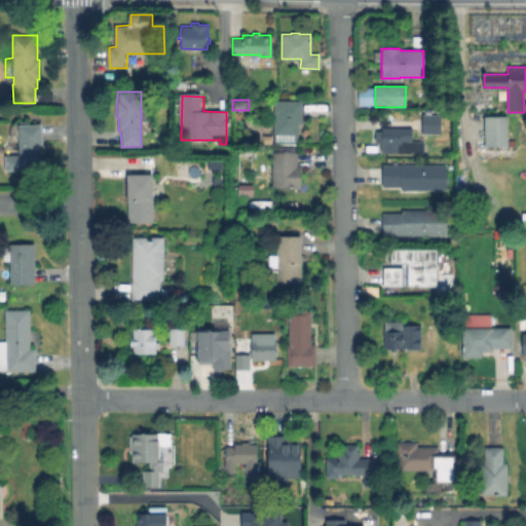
[(302,101),(301,123),(298,123),(298,136),(295,136),(295,143),(274,142),(274,136),(273,136),(273,100),(302,101)]
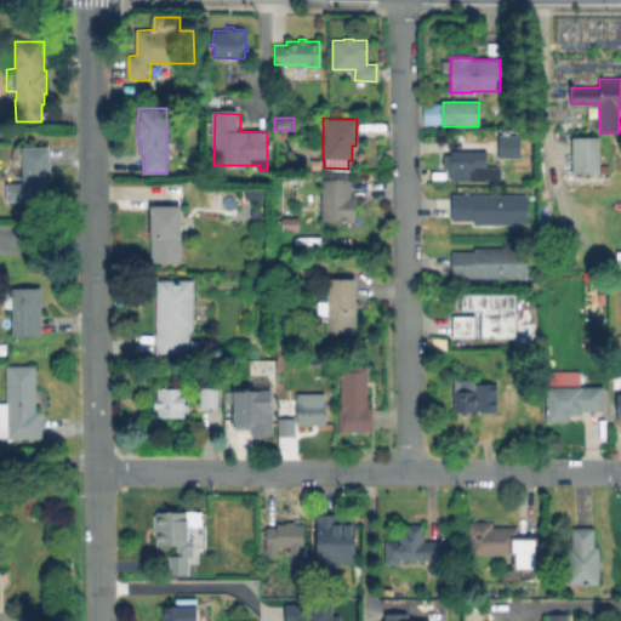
[(519,136),(518,158),(497,157),(499,135),(519,136)]
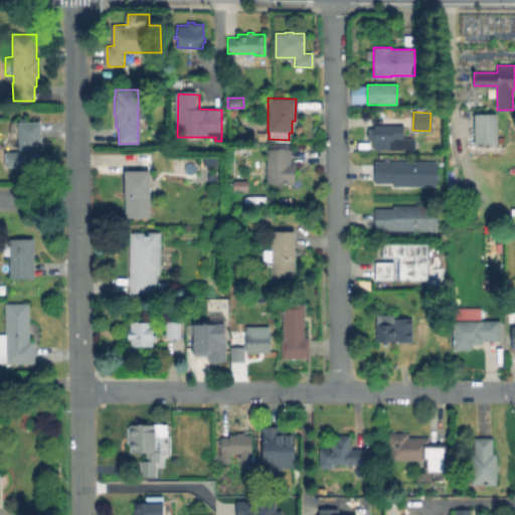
[(496,114),(497,143),(475,143),(474,114),(496,114)]
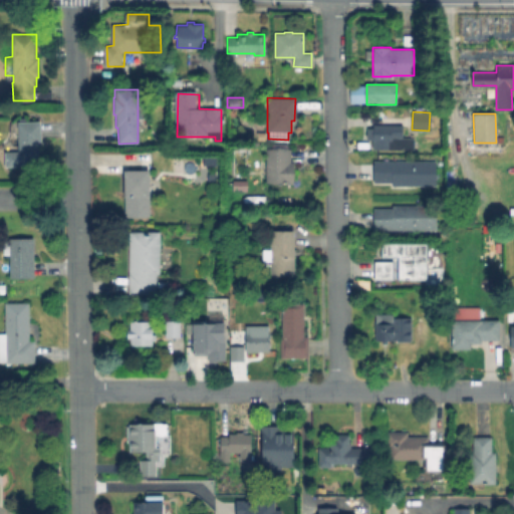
[(22,166),(5,167),(4,151),(18,151),(17,121),(40,120),(40,141),(38,142),(39,163),(22,164),(22,166)]
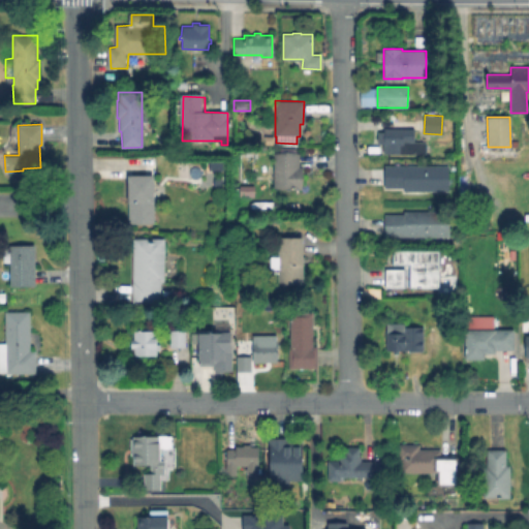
[(413,129),(413,142),(426,142),(426,154),(383,154),(383,143),(377,143),(378,131),(383,131),(383,129),(413,129)]
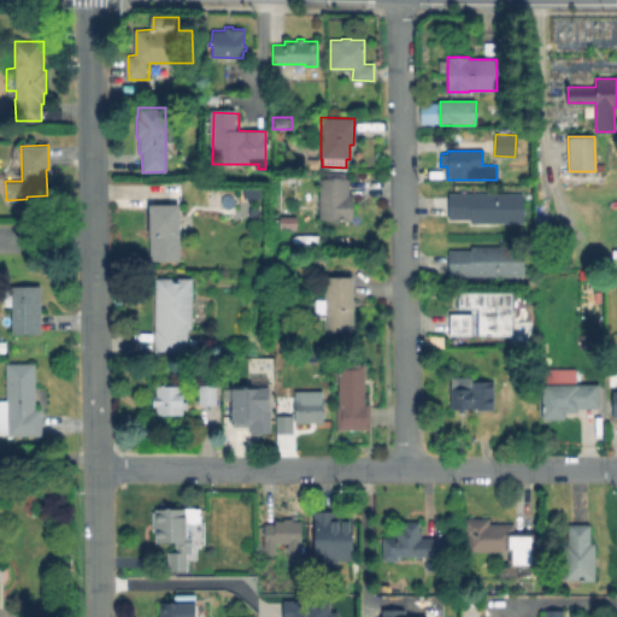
[(352,194),(352,219),(319,218),(321,177),(348,178),(348,194),(352,194)]
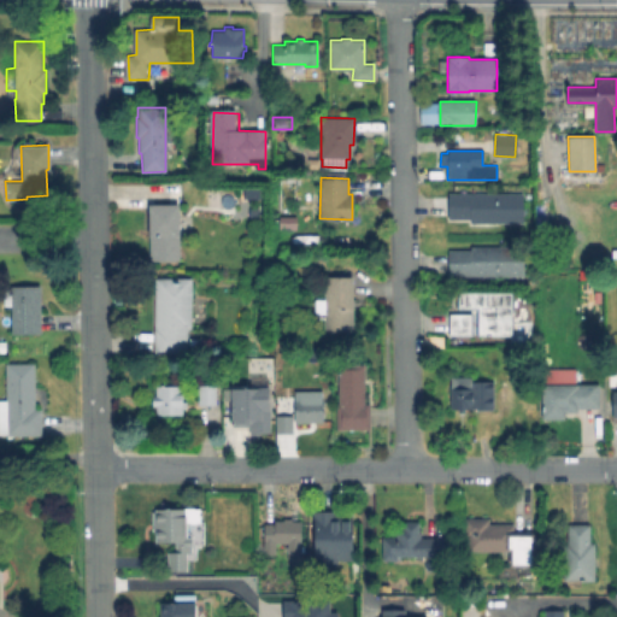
[(522,193),(522,222),(470,222),(469,218),(448,218),(447,193),(522,193)]
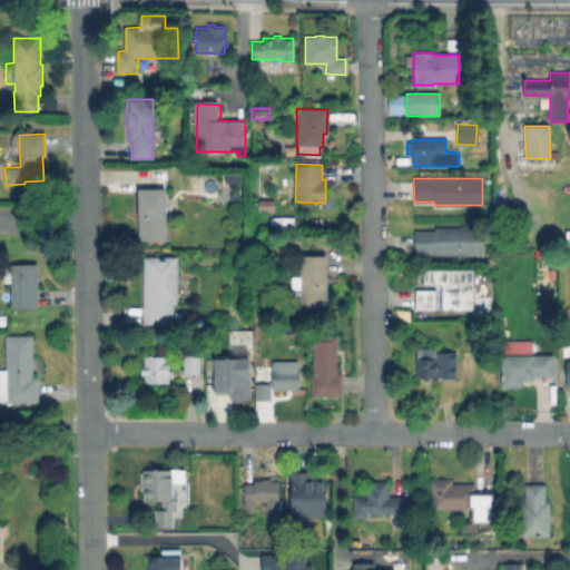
[(165,188),(166,241),(138,241),(137,188),(165,188)]
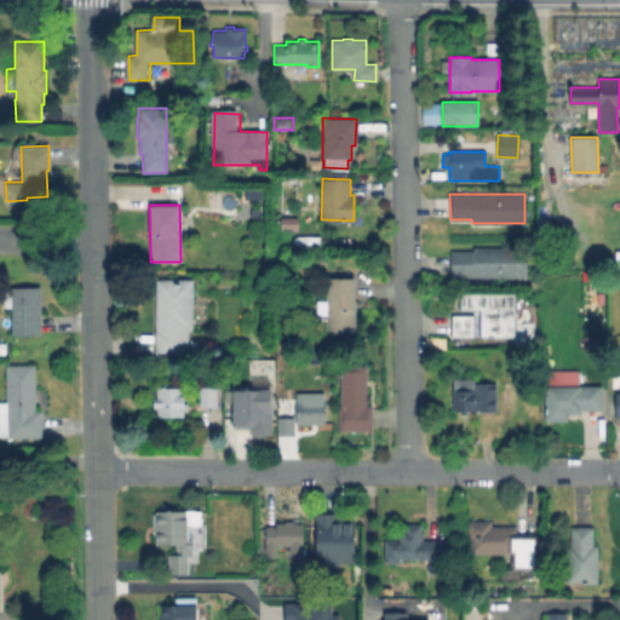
[(526,248),(526,276),(451,276),(451,252),(472,252),(472,248),(526,248)]
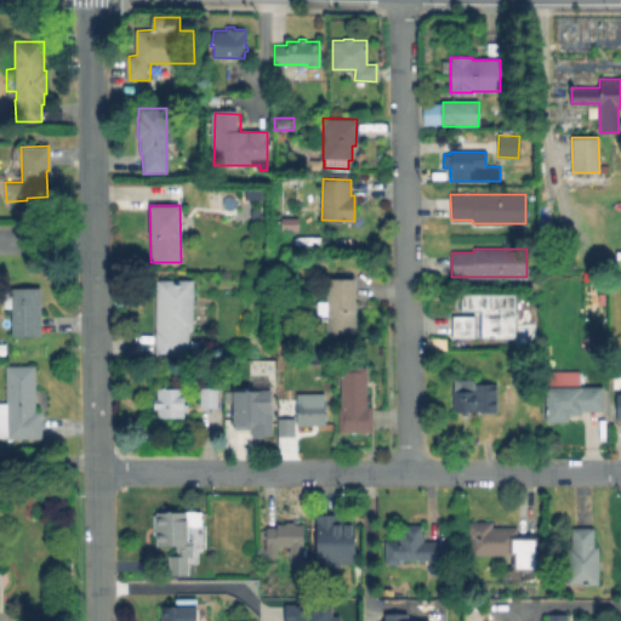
[(354,278),(354,332),(326,332),(326,320),(320,320),(320,303),(326,303),(326,278),(354,278)]
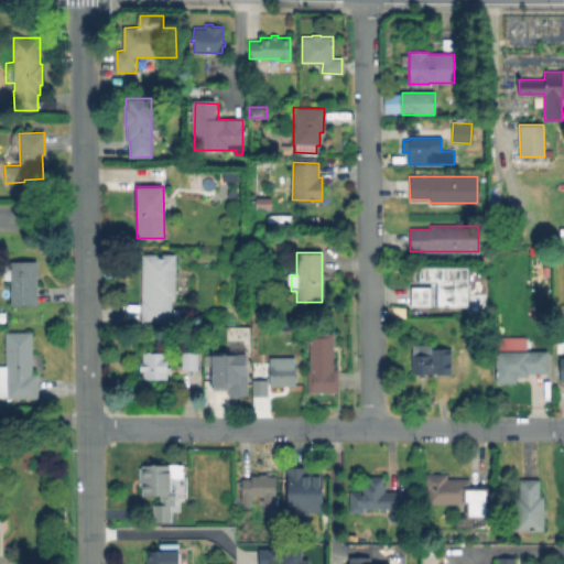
[(175,253),(174,300),(172,300),(171,303),(170,322),(141,322),(141,253),(175,253)]
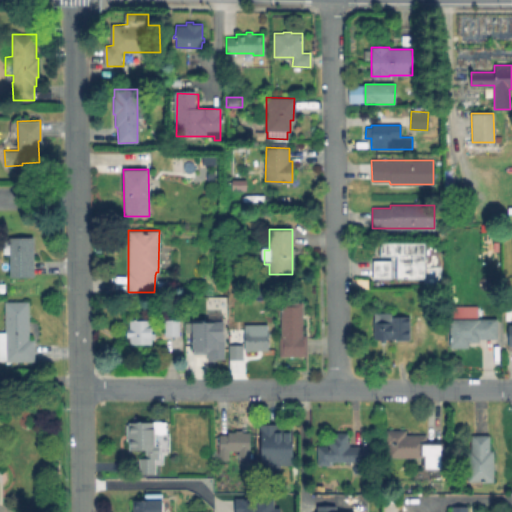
[(33,237),(34,276),(11,276),(10,253),(3,253),(3,237),(33,237)]
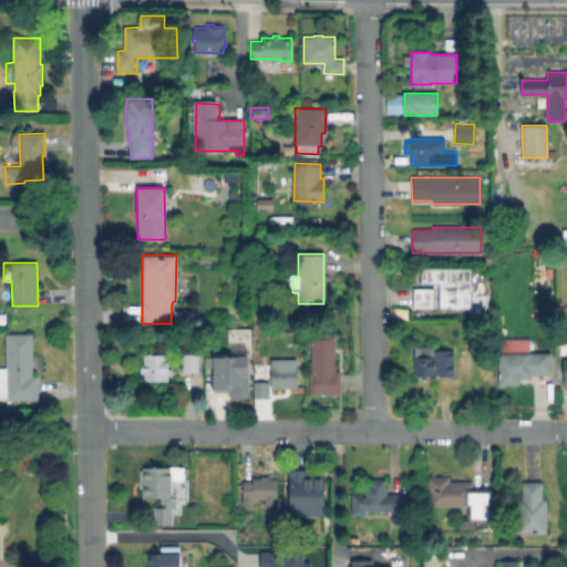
[(468,268),(468,308),(440,308),(440,282),(421,282),(421,269),(468,268)]
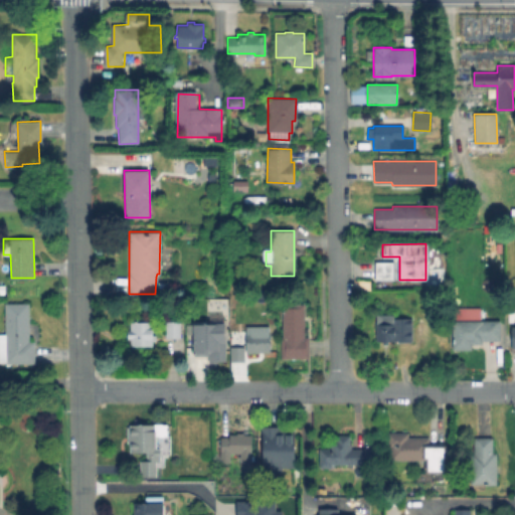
[(392,262),(392,280),(376,280),(375,262),(392,262)]
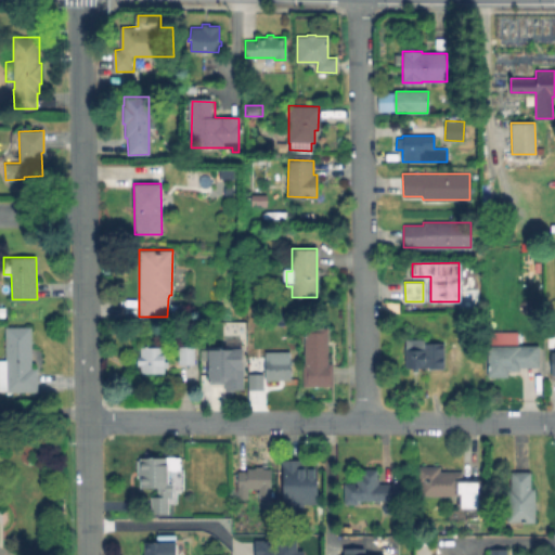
[(31,326),(31,366),(37,366),(37,390),(7,391),(7,389),(0,389),(0,359),(5,359),(5,326),(31,326)]
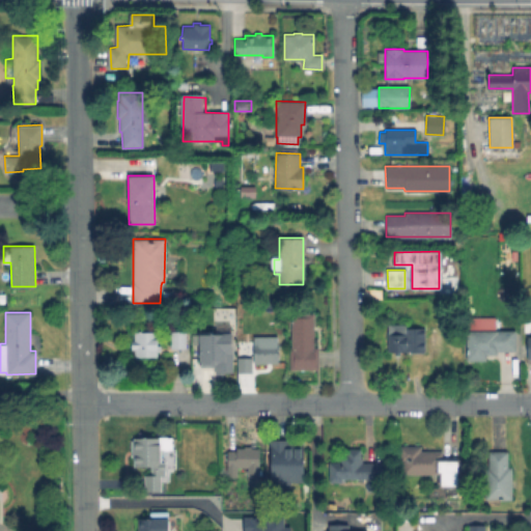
[(318,346),(318,369),(289,369),(289,347),(291,347),(290,313),(312,313),(313,347),(318,346)]
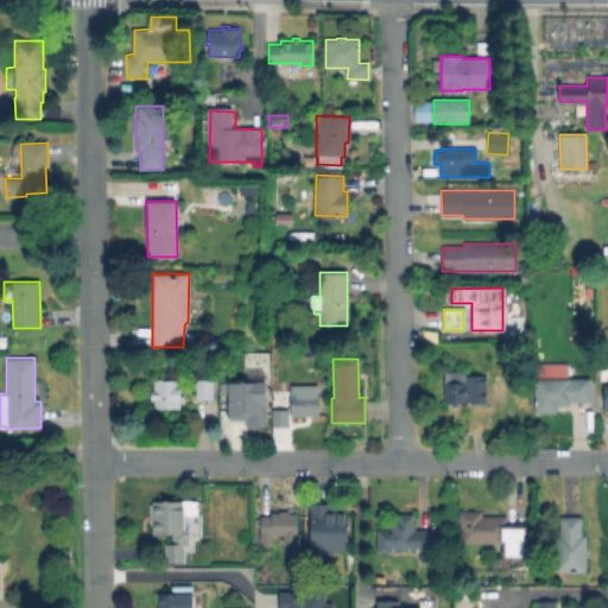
[(565,377),(564,362),(532,363),(533,378),(565,377)]
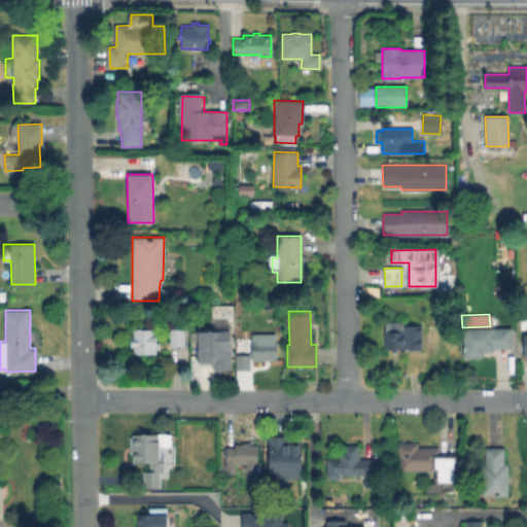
[(421,325),(421,349),(397,349),(397,352),(391,352),(391,349),(385,349),(385,323),(402,323),(402,325),(421,325)]
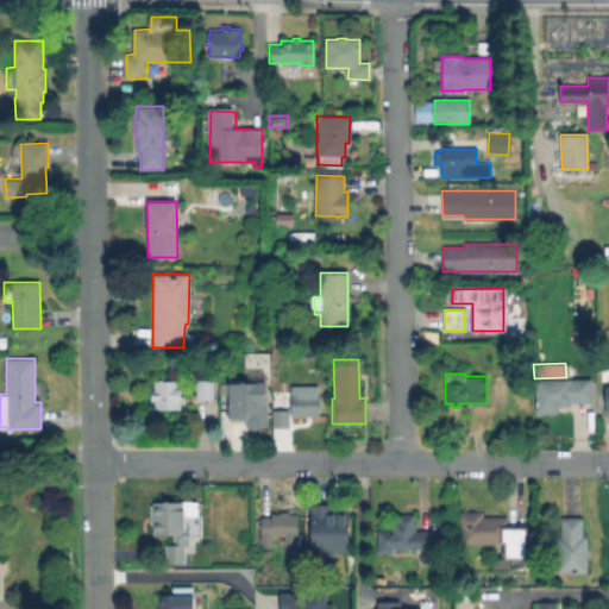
[(180,380),(180,396),(184,396),(184,402),(180,403),(180,408),(155,409),(155,400),(151,400),(151,390),(154,390),(154,381),(180,380)]
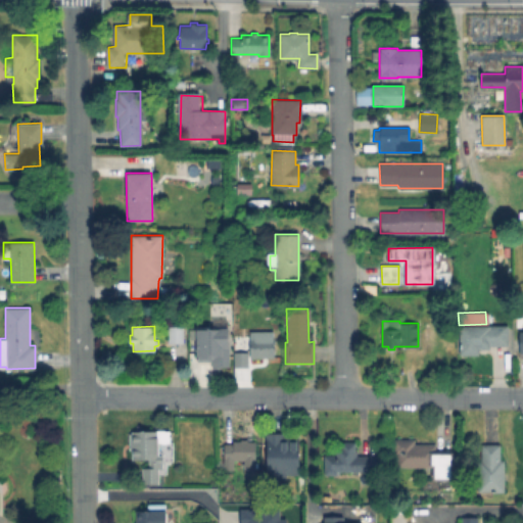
[(184,342),(169,343),(168,326),(183,326),(184,342)]
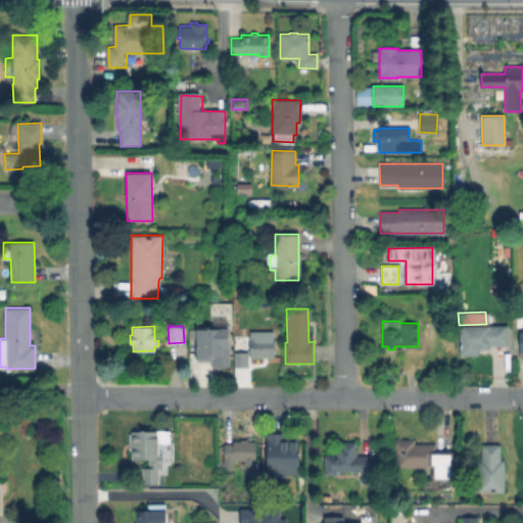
[(507,326),(507,346),(489,346),(489,348),(478,348),(478,354),(459,354),(459,326),(507,326)]
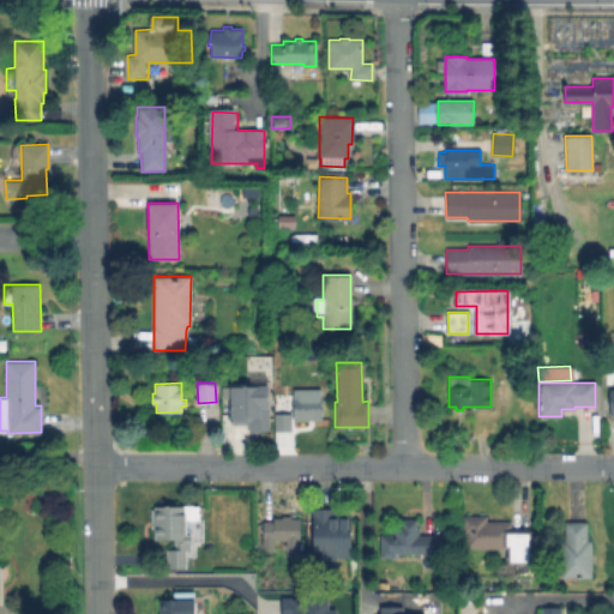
[(266,423),(266,431),(246,431),(246,422),(230,422),(230,384),(266,384),(266,423)]
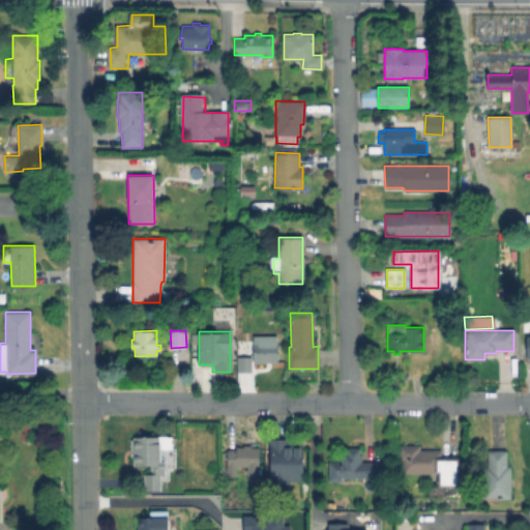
[(276,341),(276,343),(277,343),(277,362),(253,363),(253,344),(269,344),(269,341),(276,341)]
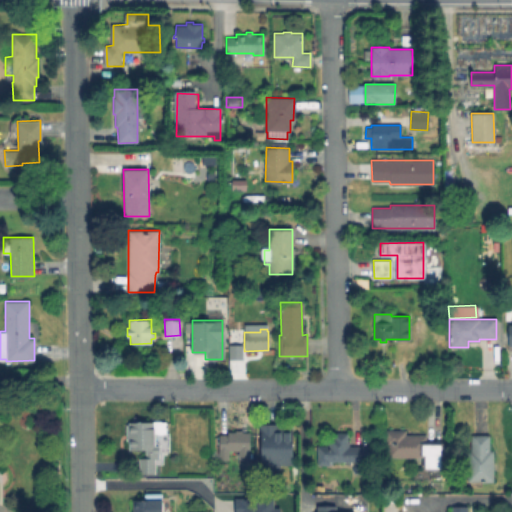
[(230,359),(230,344),(241,344),(241,359),(230,359)]
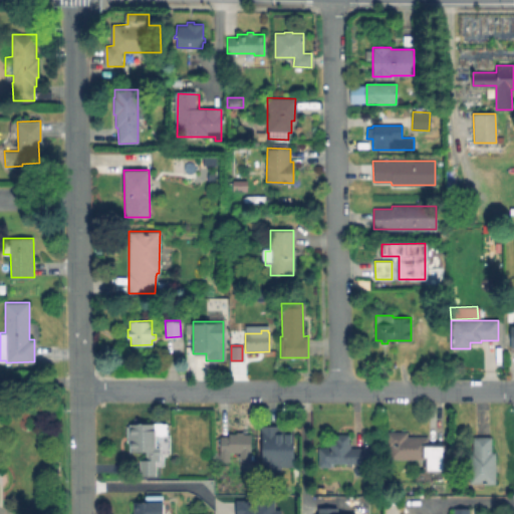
[(161,423),(161,424),(166,424),(166,434),(163,434),(163,435),(158,435),(155,435),(156,447),(160,447),(160,460),(156,460),(156,475),(141,475),(140,460),(147,460),(146,451),(130,451),(129,443),(127,443),(126,426),(129,426),(129,424),(161,423)]
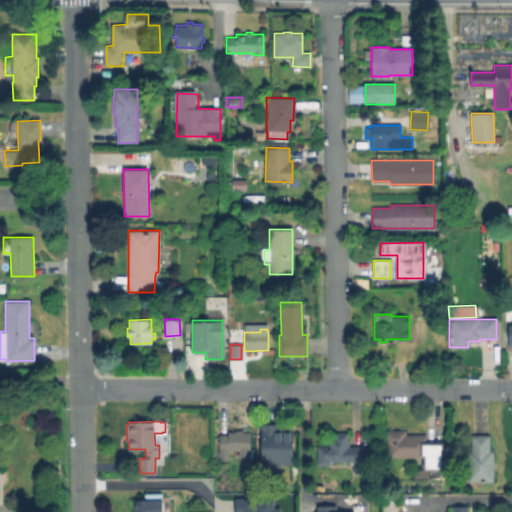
[(292,466),(292,470),(263,470),(263,425),(275,425),(275,428),(292,428),(292,466)]
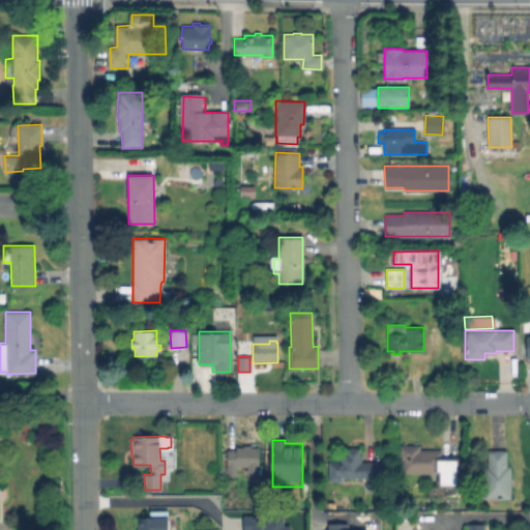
[(251,445),(251,447),(259,447),(258,476),(247,475),(247,467),(237,467),(237,475),(226,475),(226,449),(235,449),(235,447),(243,447),(243,445),(251,445)]
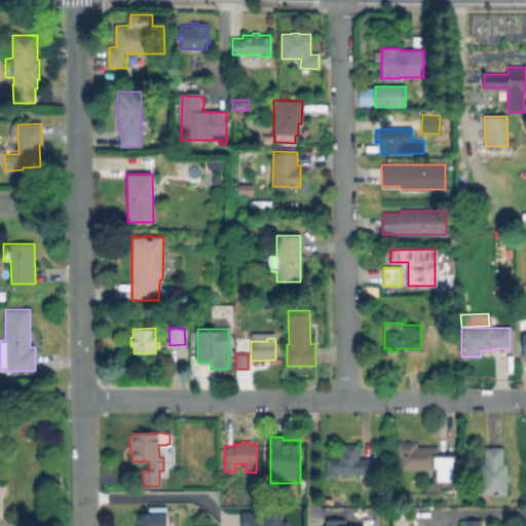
[(455,455),(454,483),(435,482),(436,470),(399,468),(399,456),(397,456),(397,442),(416,442),(416,447),(438,447),(438,454),(455,455)]
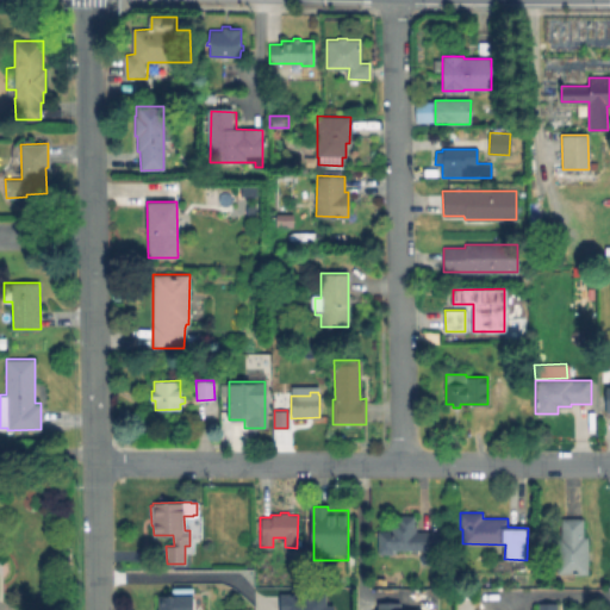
[(414,516),(414,526),(416,526),(416,529),(418,529),(418,531),(437,533),(437,549),(427,549),(427,560),(418,560),(418,551),(394,551),(394,554),(378,554),(378,531),(391,531),(391,521),(397,521),(398,516),(414,516)]
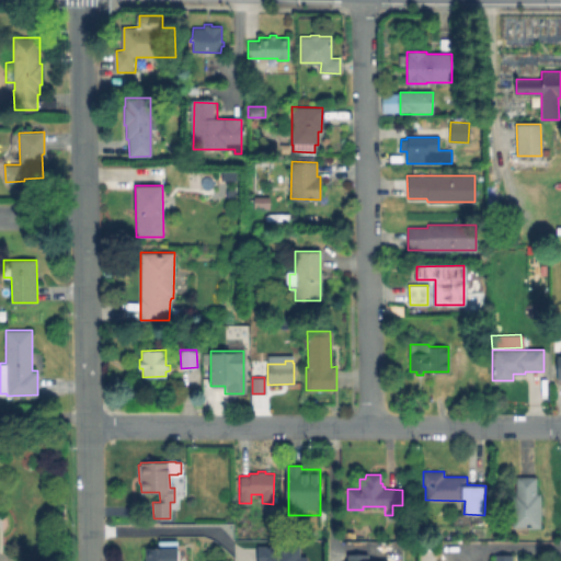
[(540,493),(540,527),(512,527),(512,494),(515,494),(515,477),(536,477),(536,493),(540,493)]
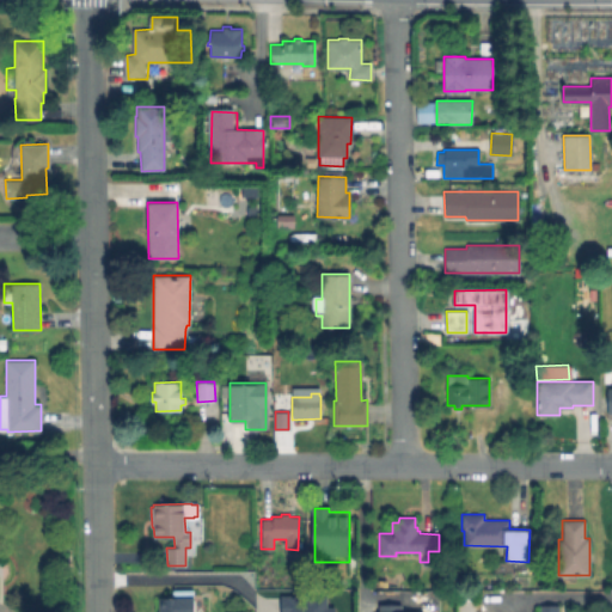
[(193,589),(193,611),(157,611),(158,611),(158,598),(172,598),(172,591),(193,589)]
